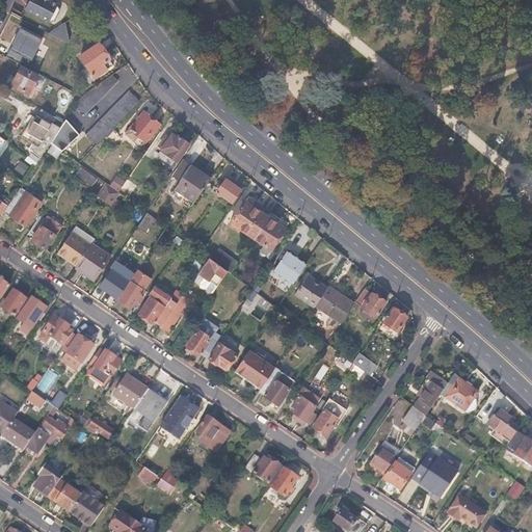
[(30,0),(25,9),(50,22),(55,21),(60,9),(58,6),(58,4),(51,0),(30,0)]
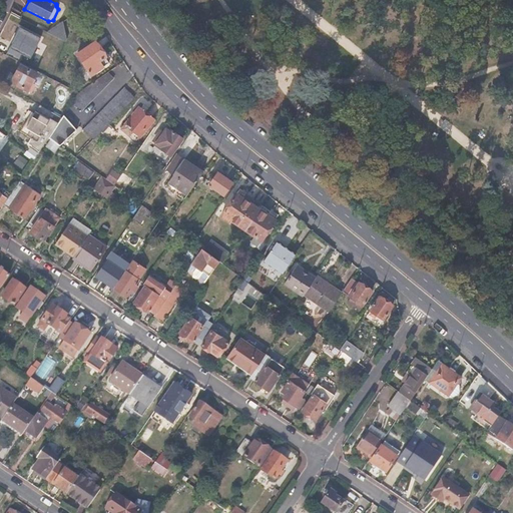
[(69,39),(65,27),(55,36),(65,41),(69,39)]
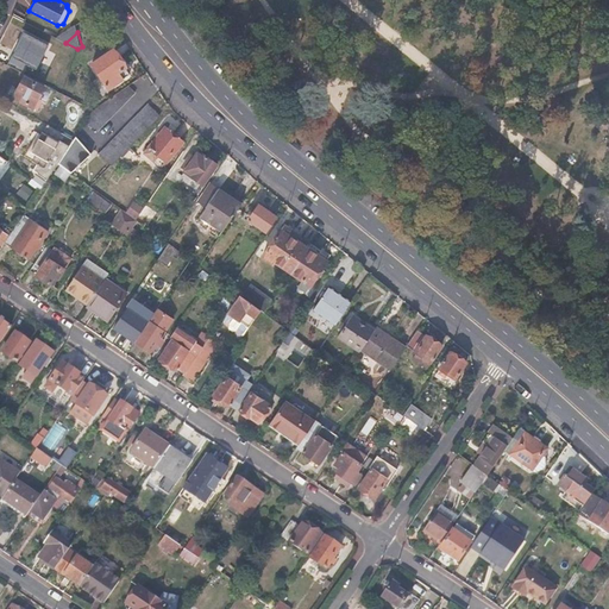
[(1,62),(19,71),(27,55),(11,45),(1,62)]
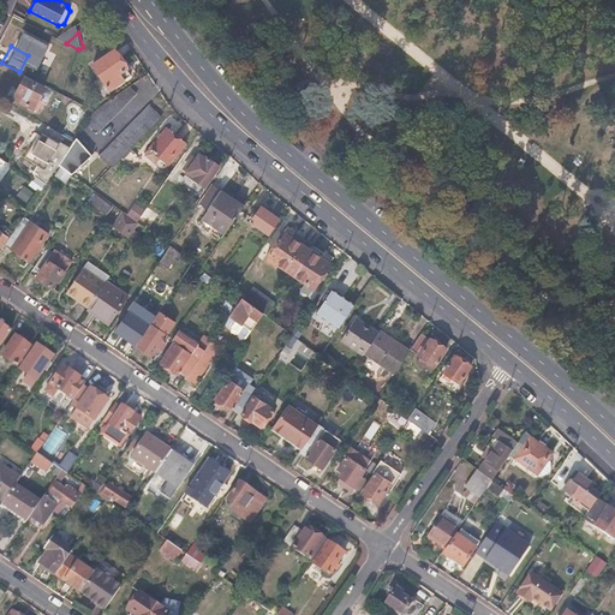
[(109,89),(123,81),(117,72),(125,66),(113,49),(91,64),(109,89)]
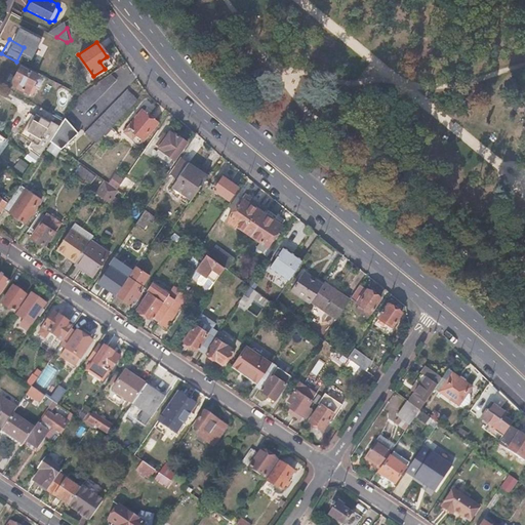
[(99,62),(105,69),(112,64),(107,56),(99,62)]
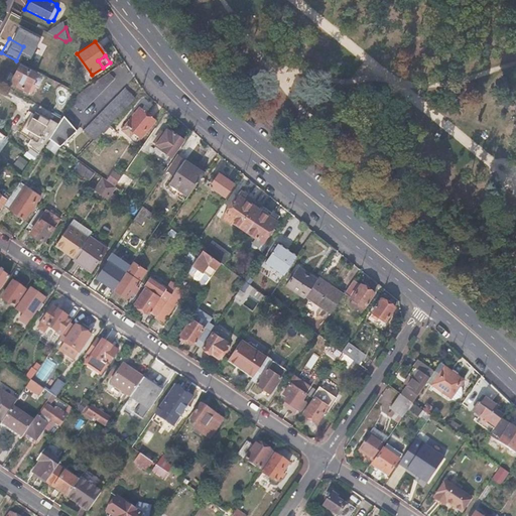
[(31,91),(35,93),(43,79),(19,65),(11,83),(29,94),(31,91)]
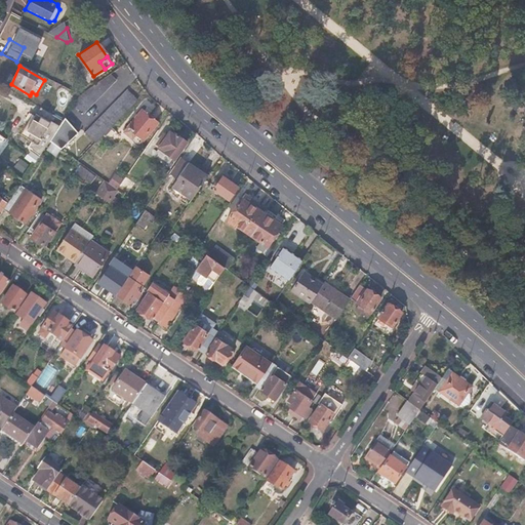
[(116,80),(111,74),(80,96),(73,106),(82,115),(116,80)]
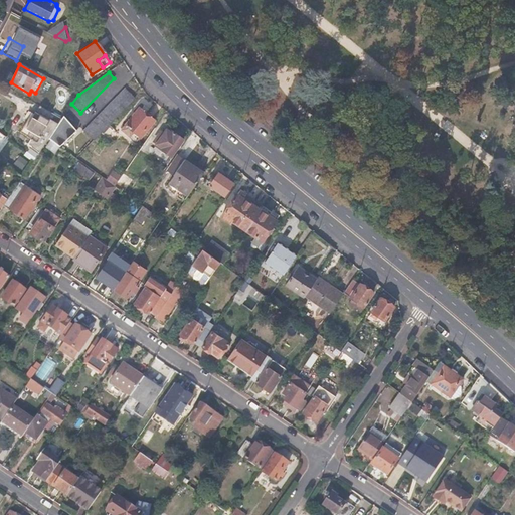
[(135,98),(132,96),(125,89),(84,131),(92,138),(94,140),(135,98)]
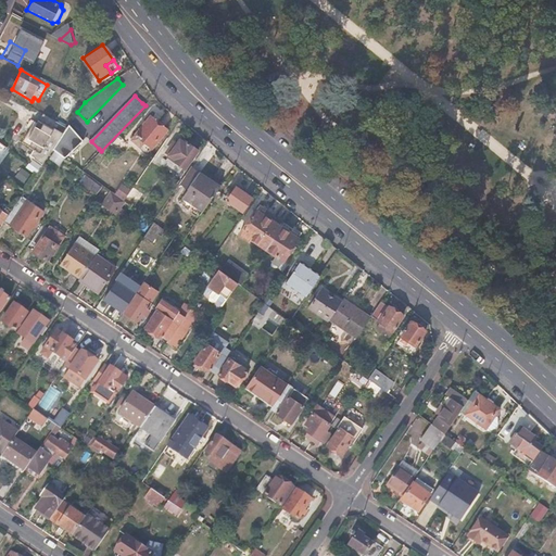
[(42,163),(51,150),(59,140),(61,136),(66,128),(42,114),(39,122),(37,122),(28,138),(33,141),(29,146),(36,151),(33,155),(42,163)]
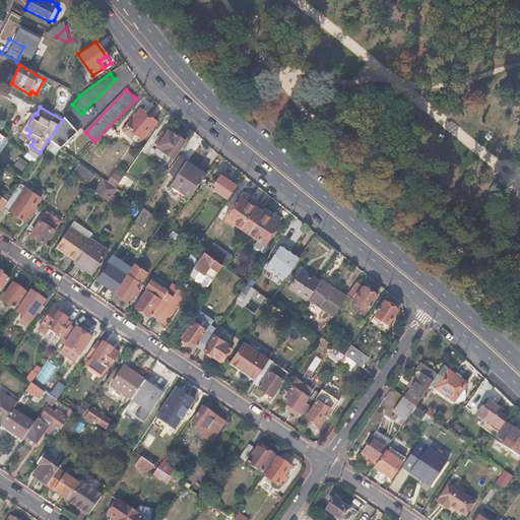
[(135,133),(141,138),(155,122),(140,110),(123,131),(131,138),(135,133)]
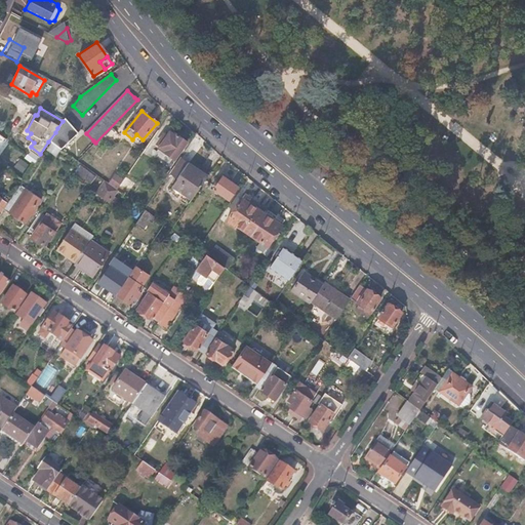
[(57,128),(55,132),(65,145),(82,130),(79,125),(73,129),(68,123),(58,130),(57,128)]
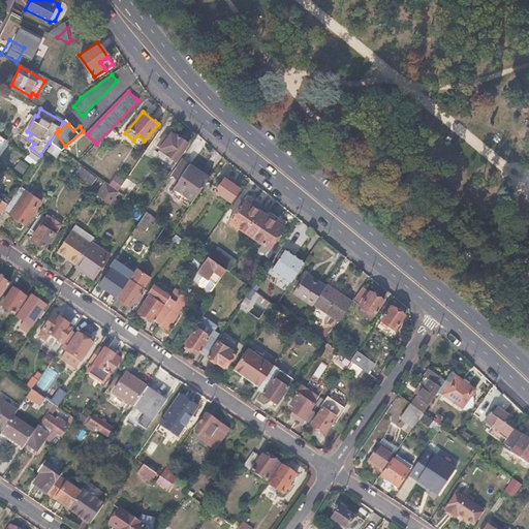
[(159,149),(177,160),(188,143),(173,130),(167,137),(164,135),(158,144),(161,146),(159,149)]
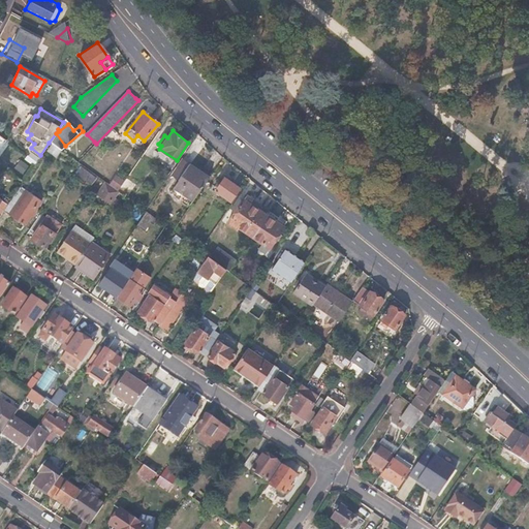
[(76,174),(91,185),(96,179),(81,167),(76,174)]
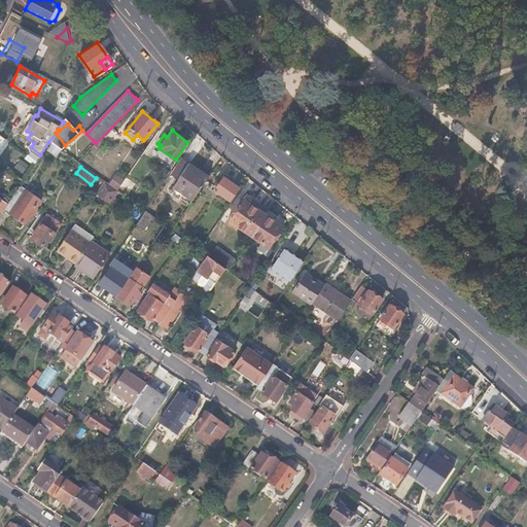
[(189,203),(204,182),(185,169),(171,189),(189,203)]
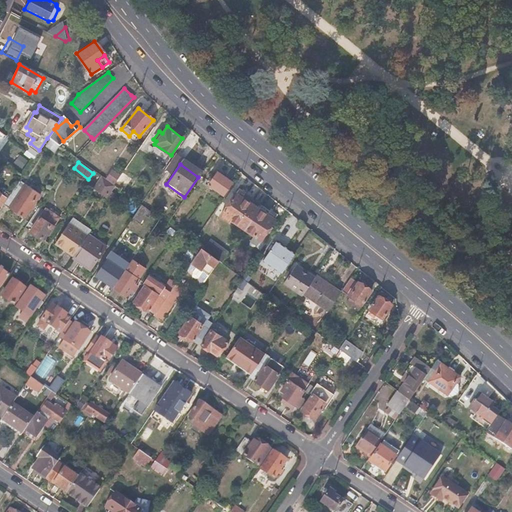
[(112,184),(119,174),(111,169),(104,178),(112,184)]
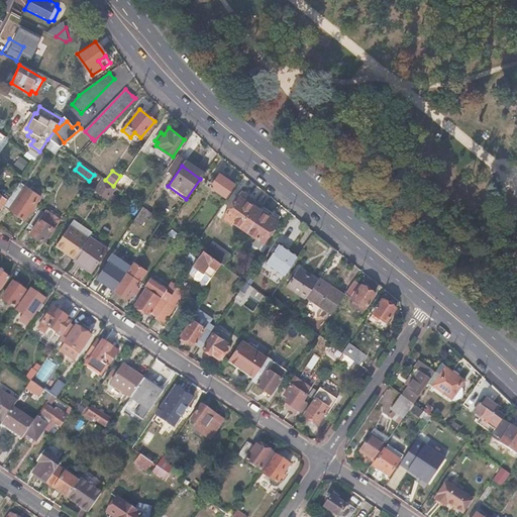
[(211,185),(225,196),(233,184),(219,174),(211,185)]
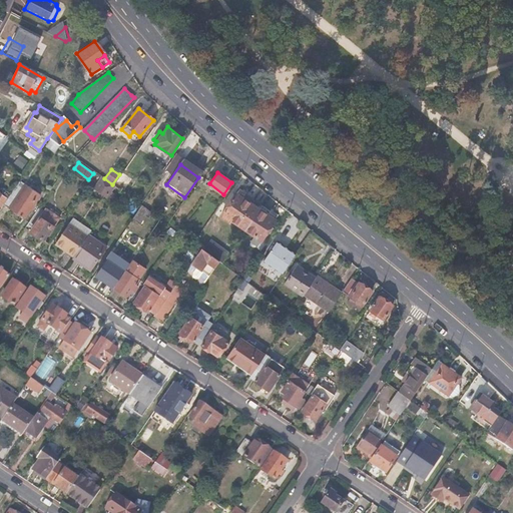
[(107,182),(102,178),(94,189),(99,192),(102,190),(104,191),(108,187),(105,184),(107,182)]
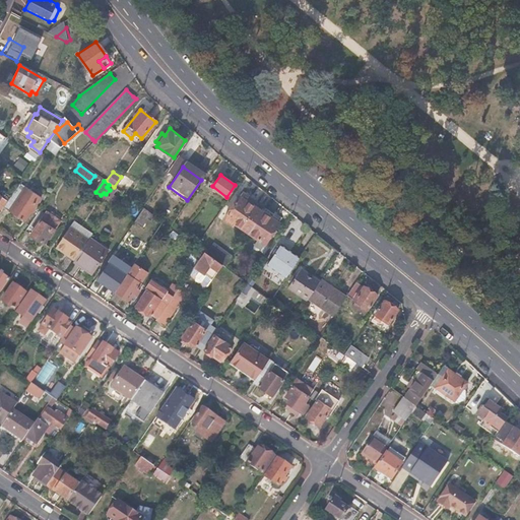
[(7,201),(3,207),(24,221),(41,197),(25,187),(21,192),(16,188),(10,197),(7,201)]
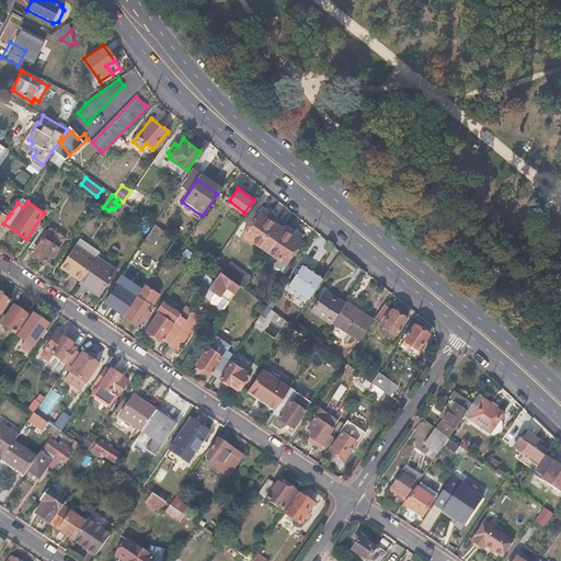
[(267,250),(283,229),(258,212),(241,236),(250,242),(252,240),(267,250)]
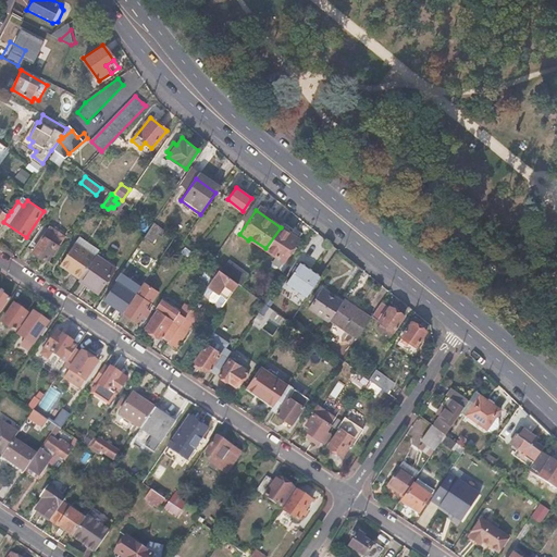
[(164,232),(153,223),(144,238),(151,244),(158,235),(161,237),(164,232)]
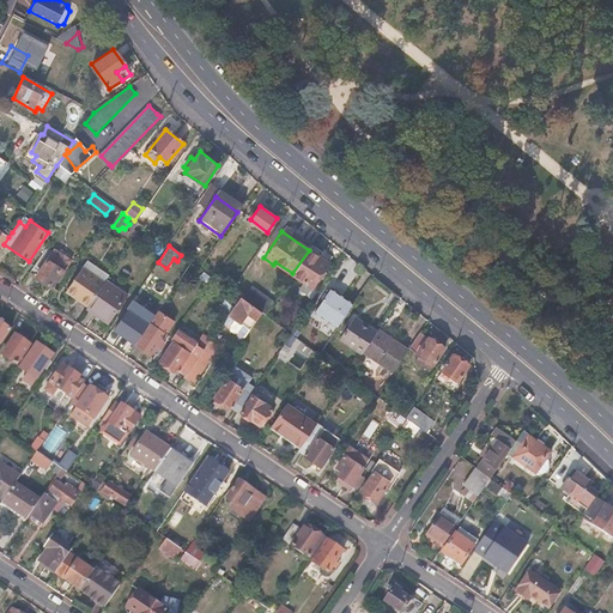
[(60,258),(46,248),(28,273),(47,285),(52,279),(56,281),(61,275),(58,273),(59,269),(55,266),(60,258)]
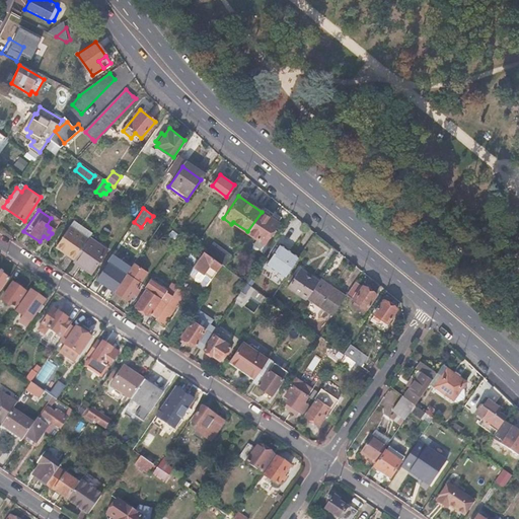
[(277,223),(262,212),(247,231),(264,242),(277,223)]
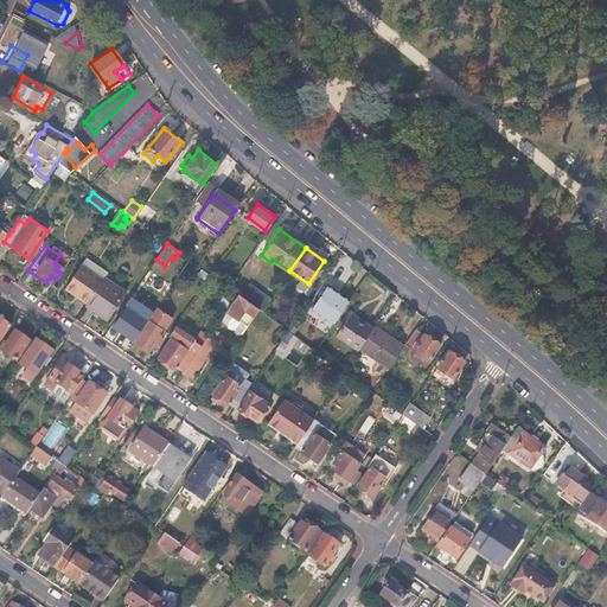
[(87,302),(102,280),(80,264),(65,287),(87,302)]
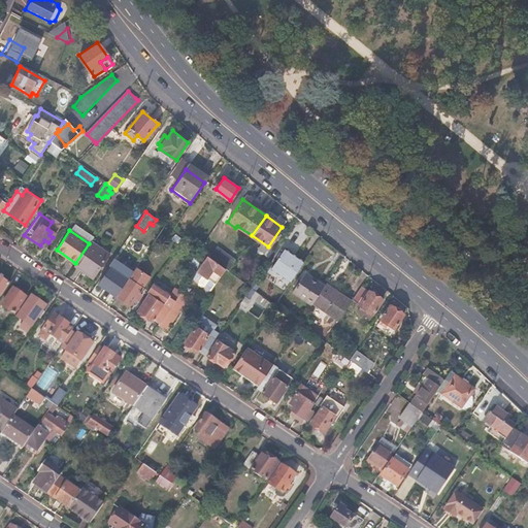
[(108,254),(91,241),(89,243),(75,263),(74,265),(92,277),(108,254)]
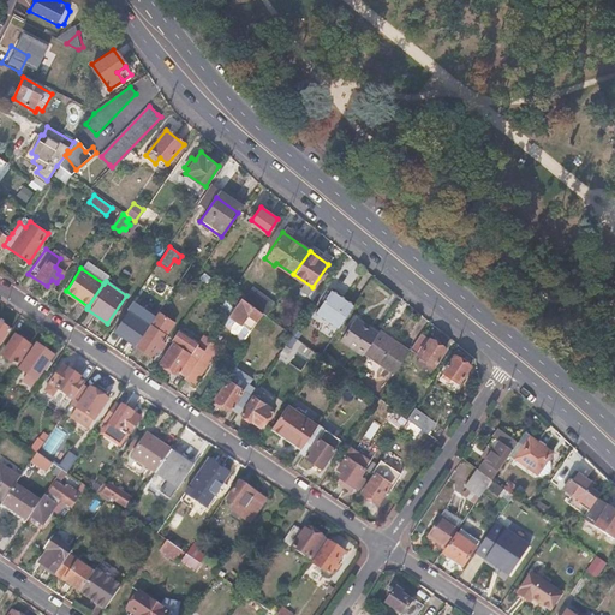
[(262,314),(264,316),(274,303),(252,287),(243,299),(262,314)]
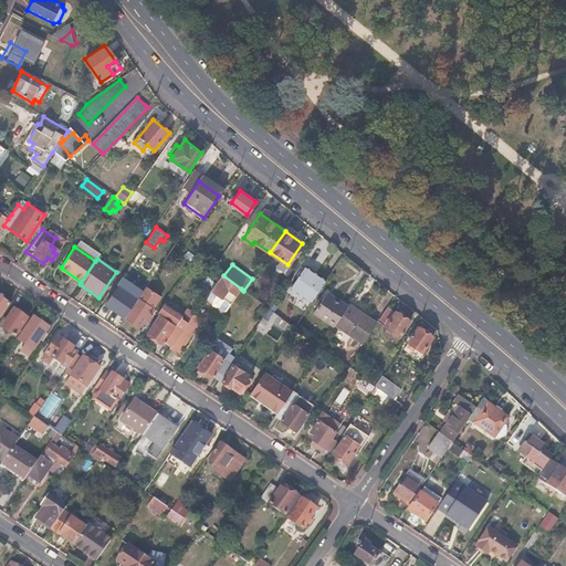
[(312,302),(326,281),(305,266),(291,287),(312,302)]
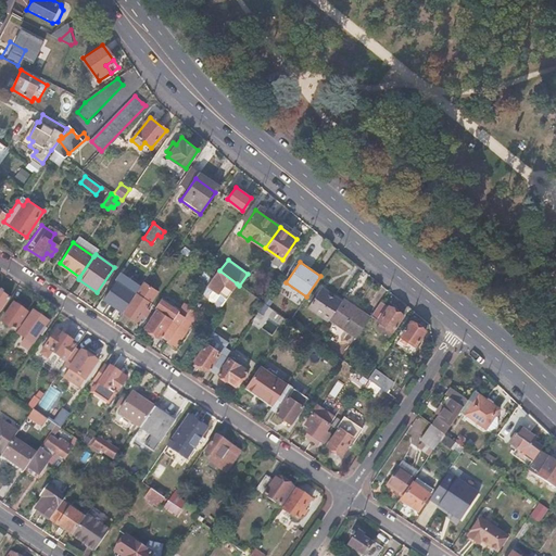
[(206,285),(217,292),(226,300),(237,283),(219,270),(216,268),(206,285)]
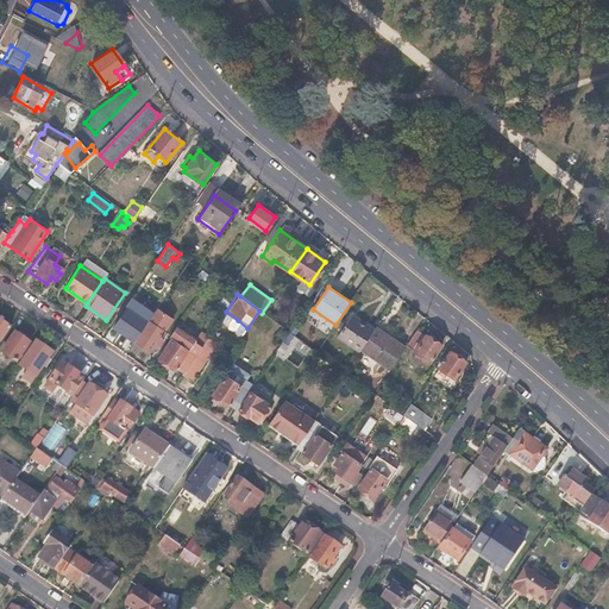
[(145,319),(148,321),(152,314),(138,303),(132,312),(126,307),(113,327),(129,338),(135,330),(138,332),(140,328),(142,324),(145,319)]
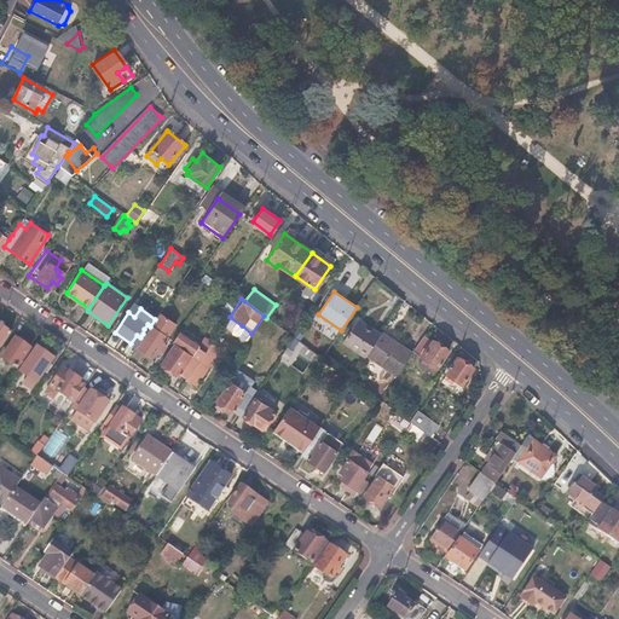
[(150,327),(136,347),(152,358),(158,350),(162,352),(167,346),(163,342),(175,324),(158,313),(155,319),(150,327)]
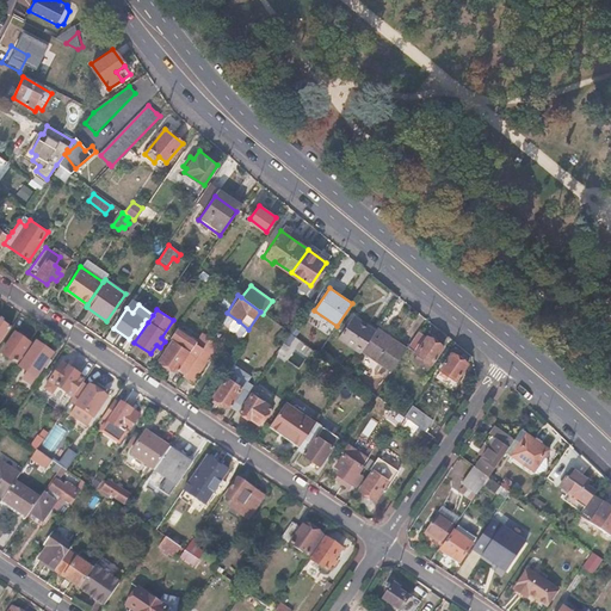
[(360,352),(362,351),(375,331),(353,316),(339,338),(360,352)]
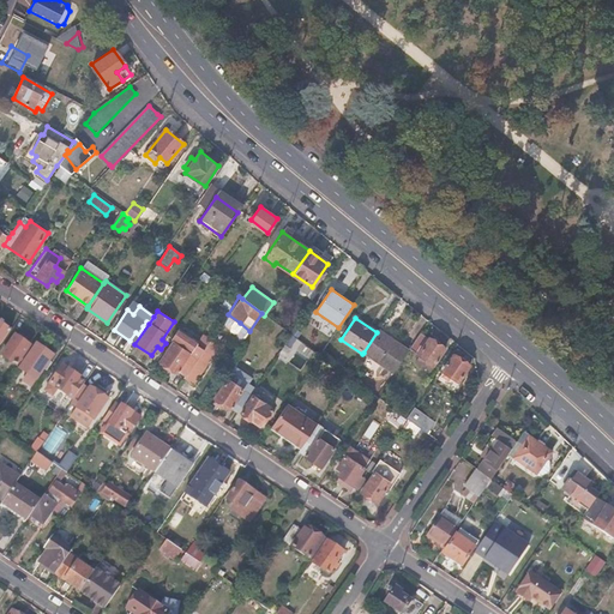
[(0,344),(11,330),(0,323),(0,344)]
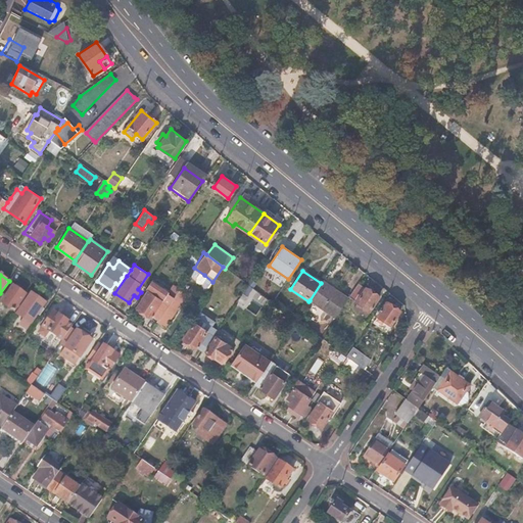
[(153,315),(159,319),(173,299),(165,294),(169,290),(152,279),(145,289),(148,292),(137,308),(151,318),(153,315)]
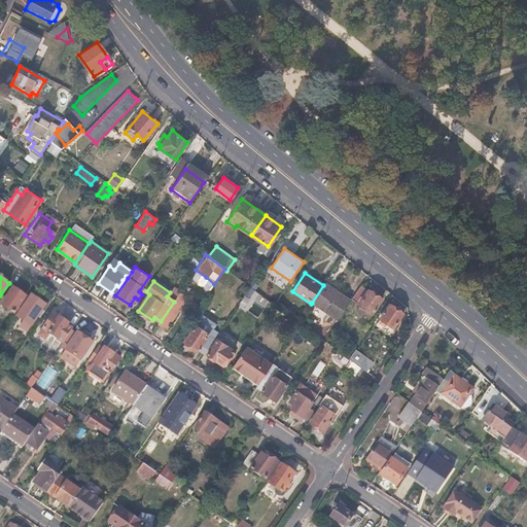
[(338,320),(350,302),(324,284),(323,285),(312,303),(338,320)]
